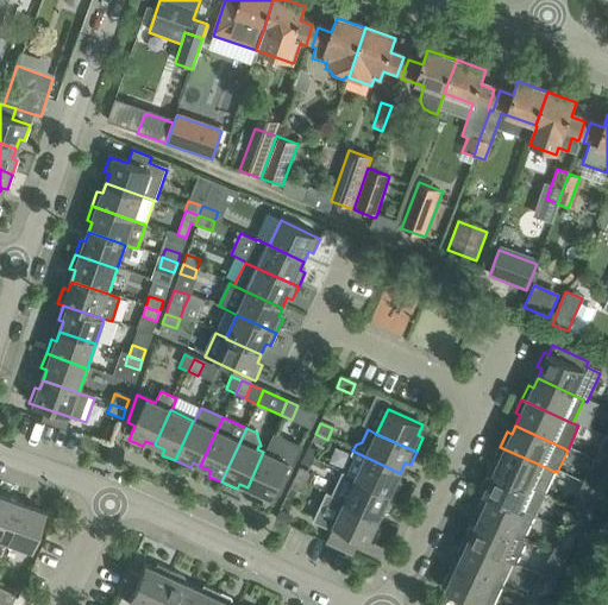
[(324,447),(327,440),(315,434),(312,442),(324,447)]
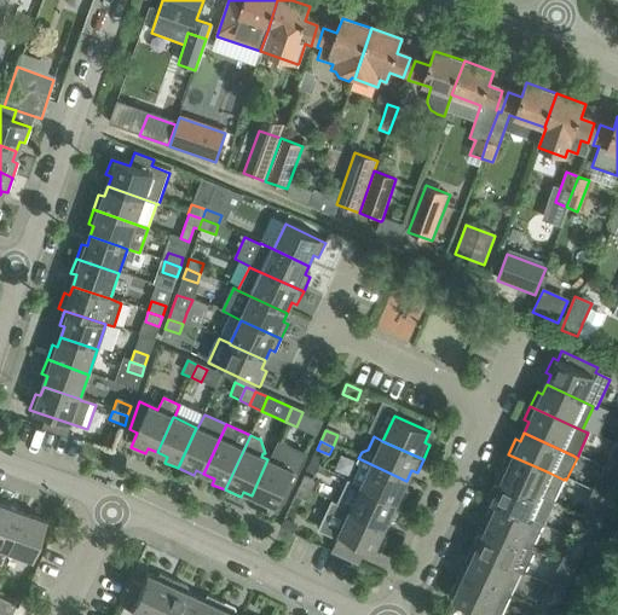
[(293,487),(307,457),(276,442),(267,459),(252,495),(263,500),(260,505),(275,512),(288,485),(293,487)]
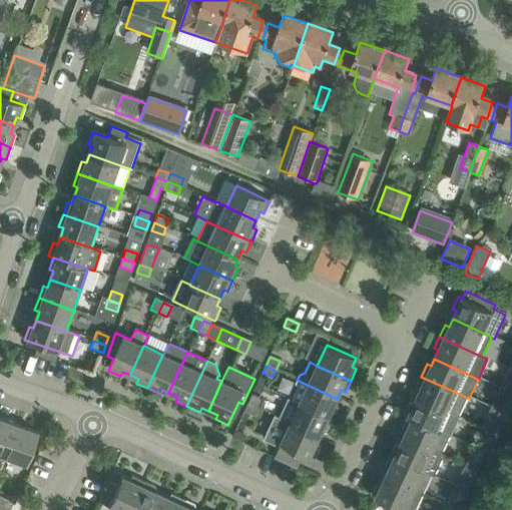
[(459,417),(467,398),(455,392),(421,377),(416,388),(420,390),(416,399),(458,418),(459,417)]
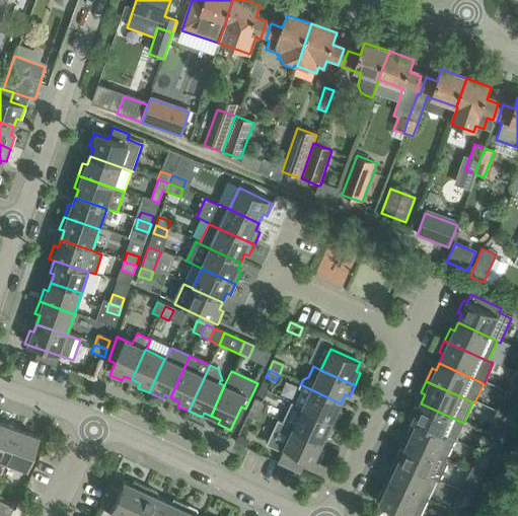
[(338,411),(341,403),(300,384),(298,388),(301,393),(295,406),(303,409),(302,410),(337,426),(342,413),(338,411)]
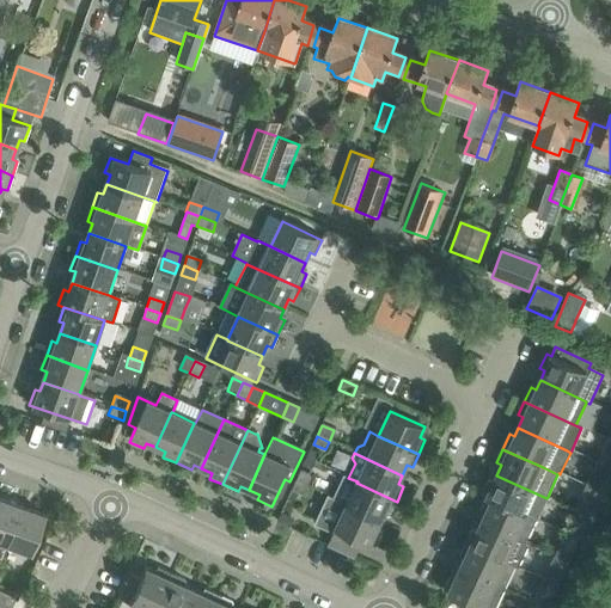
[(610,471),(610,468),(610,458),(602,454),(597,465),(610,471)]
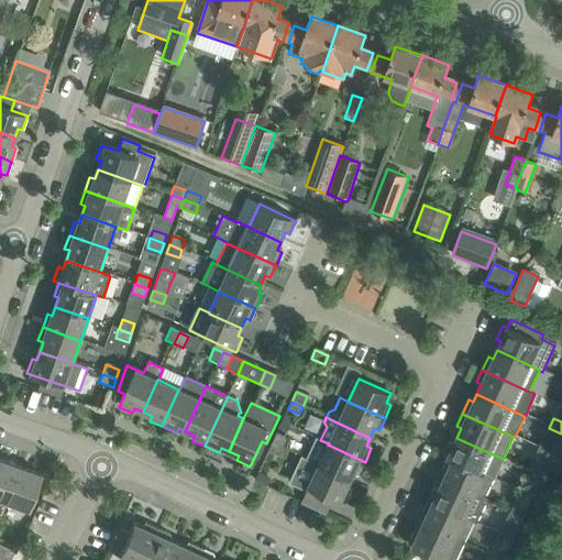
[(272,446),(285,451),(289,440),(276,435),(272,446)]
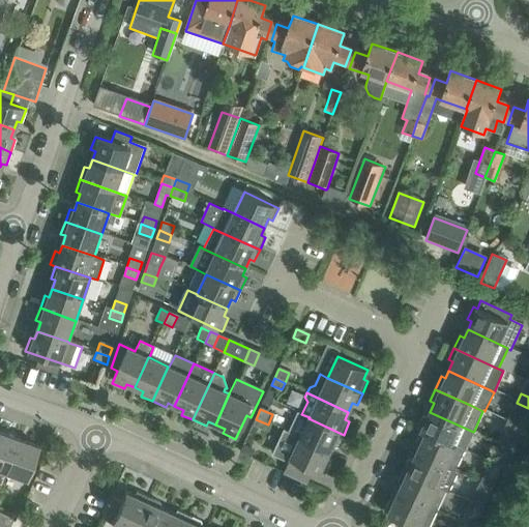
[(464,451),(473,432),(430,412),(427,418),(422,416),(416,430),(420,432),(464,451)]
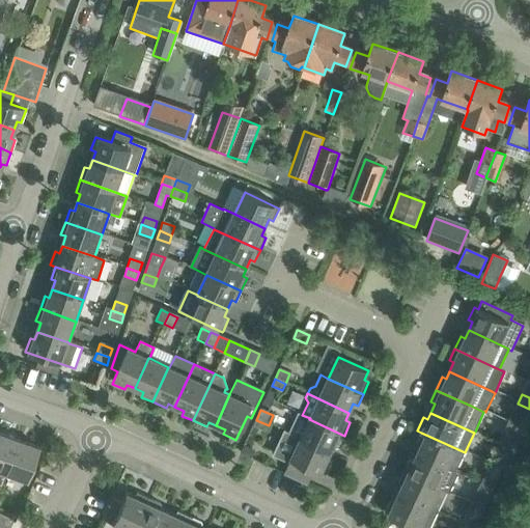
[(339,446),(344,436),(309,419),(300,440),(330,453),(334,444),(339,446)]
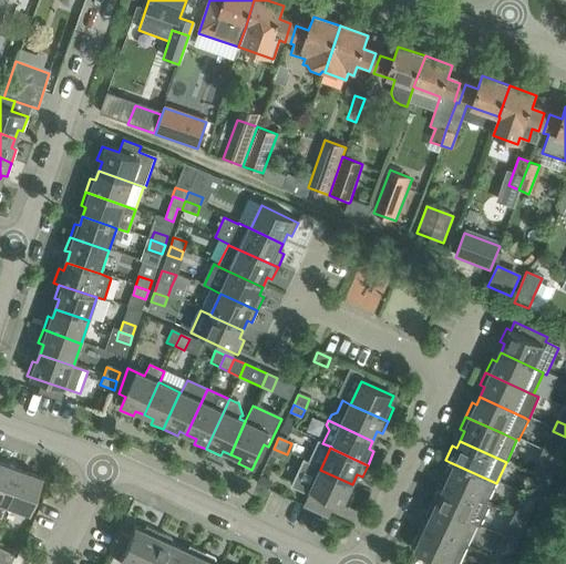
[(284,461),(287,454),(274,449),(270,455),(284,461)]
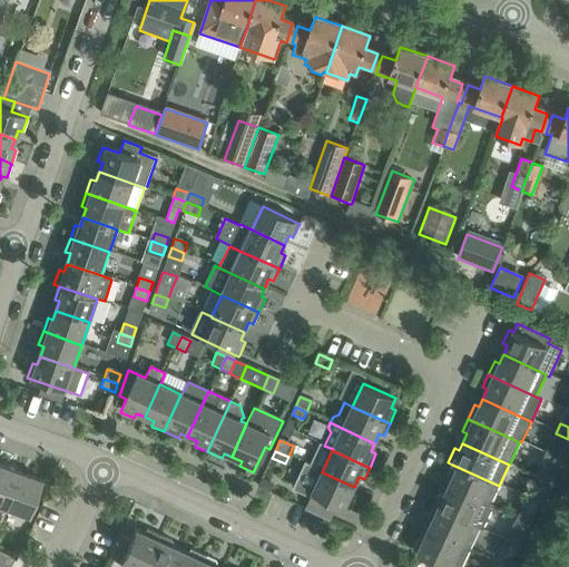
[(553,485),(563,463),(545,455),(539,466),(545,469),(540,479),(553,485)]
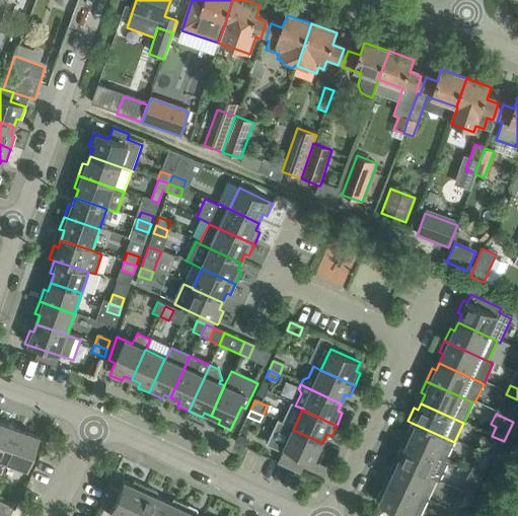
[(322,443),(293,430),(279,423),(269,447),(283,454),(285,450),(318,465),(323,452),(319,450),(322,443)]
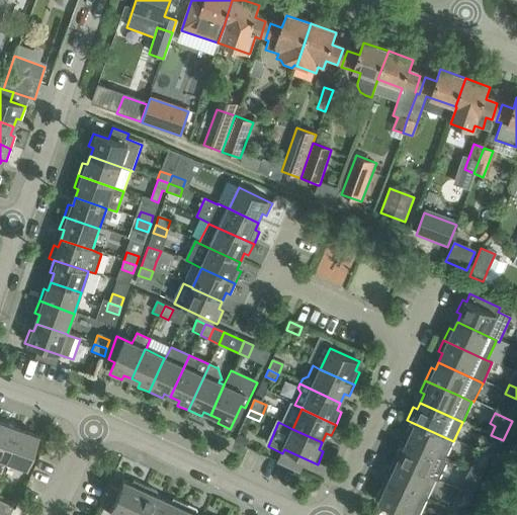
[(444,460),(453,441),(411,422),(406,433),(410,435),(407,444),(448,462),(444,460)]
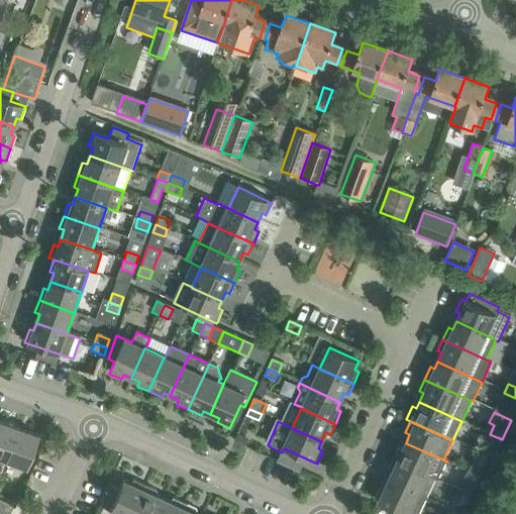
[(4,461),(16,429),(0,422),(0,474),(4,461)]
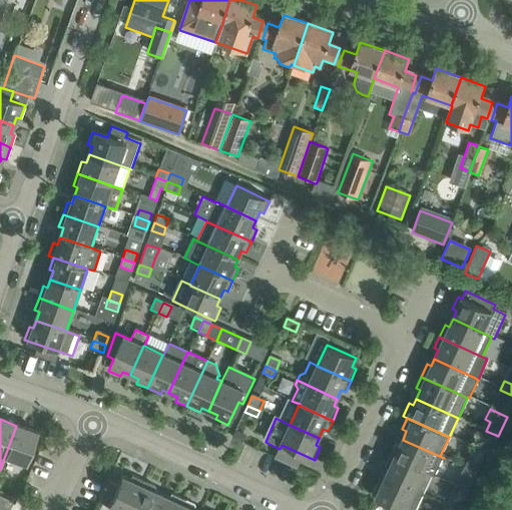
[(16,426),(4,458),(25,466),(37,433),(16,426)]
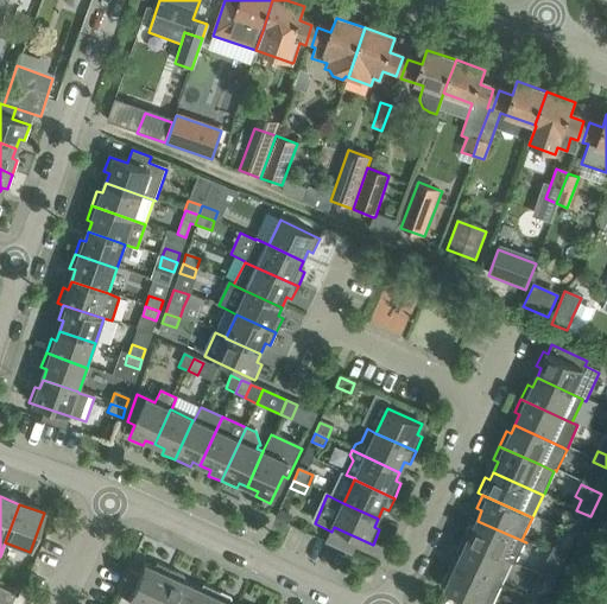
[(587,523),(590,516),(576,510),(573,517),(587,523)]
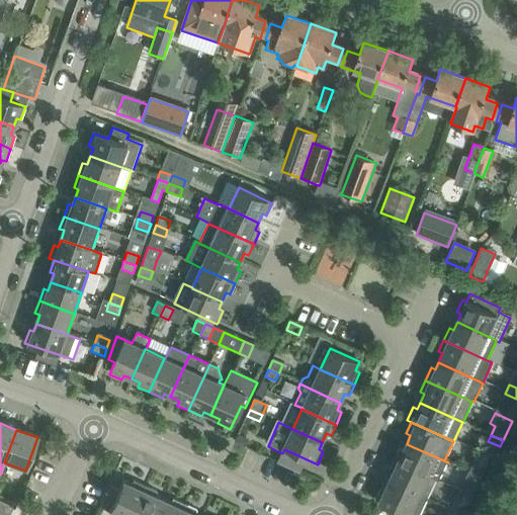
[(438,482),(448,462),(407,444),(403,451),(399,449),(393,461),(435,482),(436,481),(438,482)]
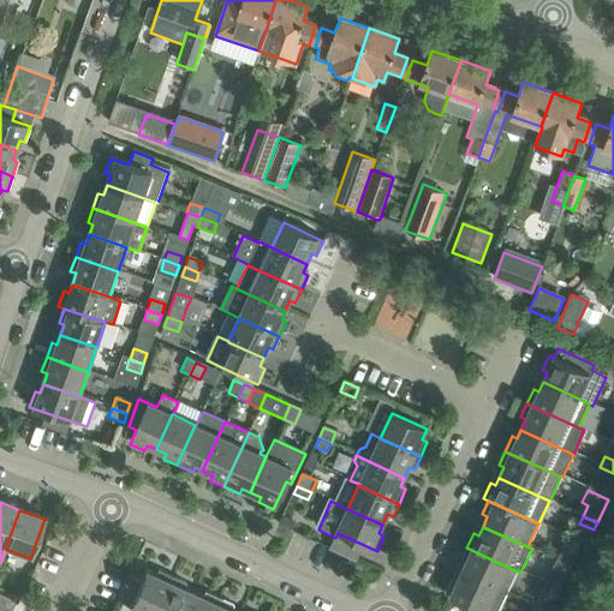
[(506,594),(517,571),(466,547),(460,561),(465,563),(462,573),(506,594)]
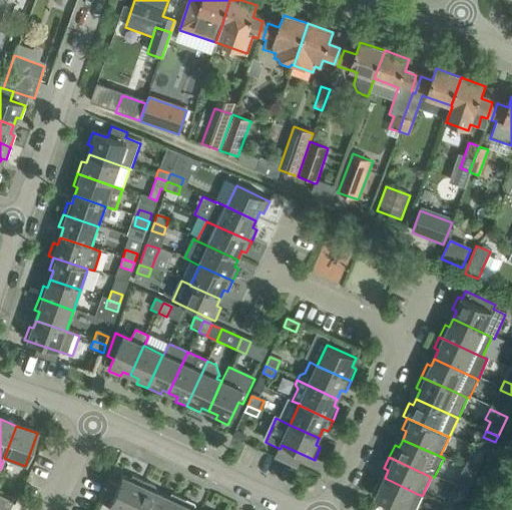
[(476,473),(479,465),(468,459),(464,468),(476,473)]
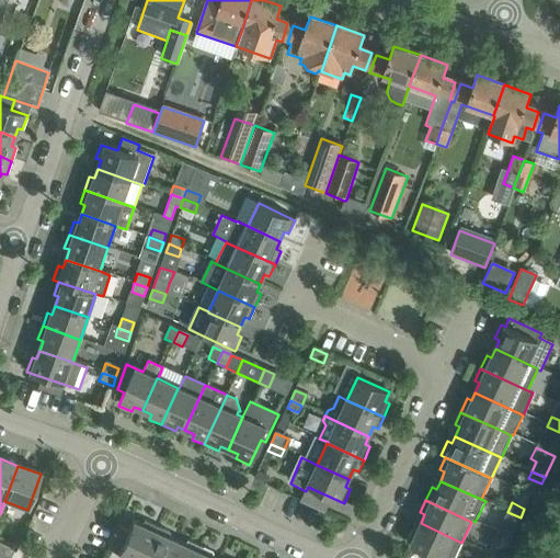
[(516,525),(521,517),(507,512),(504,520),(516,525)]
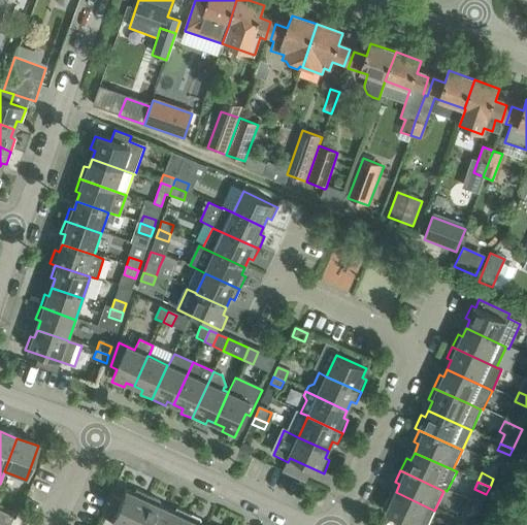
[(132,524),(145,496),(135,491),(133,495),(124,491),(120,500),(110,496),(100,517),(117,524),(132,524)]
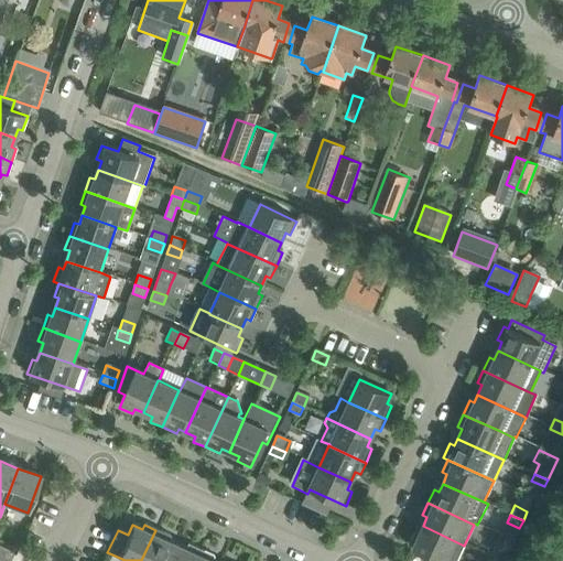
[(456,560),(464,546),(423,526),(419,535),(414,532),(408,547),(439,560),(456,560)]
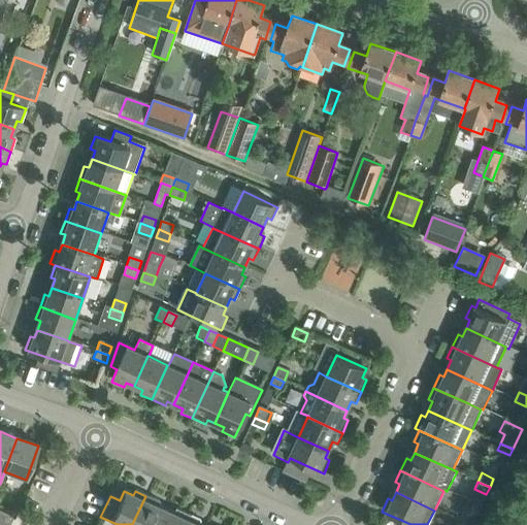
[(156,524),(163,510),(157,506),(159,502),(145,496),(132,524),(156,524)]
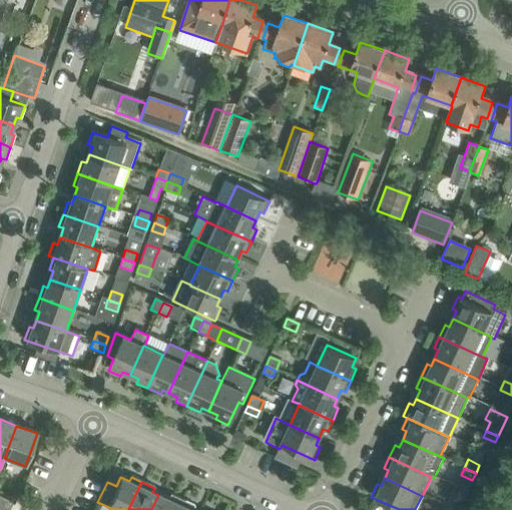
[(175,509),(180,500),(170,495),(168,499),(158,495),(151,509),(175,509)]
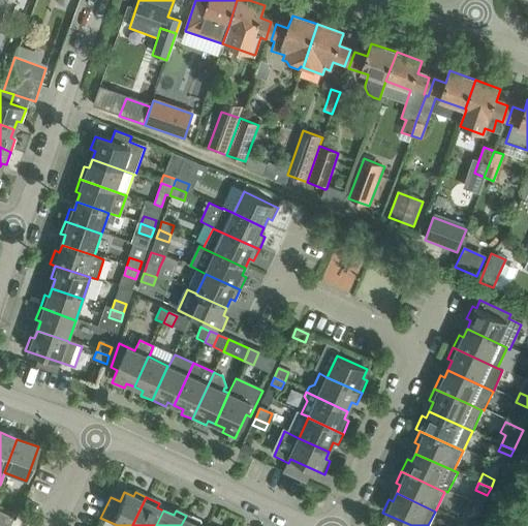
[(10,525),(13,520),(0,514),(0,525),(10,525)]
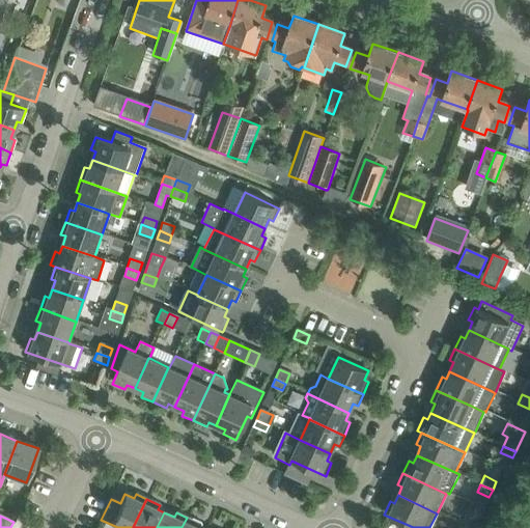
[(475,527),(477,522),(466,517),(462,524),(468,527),(475,527)]
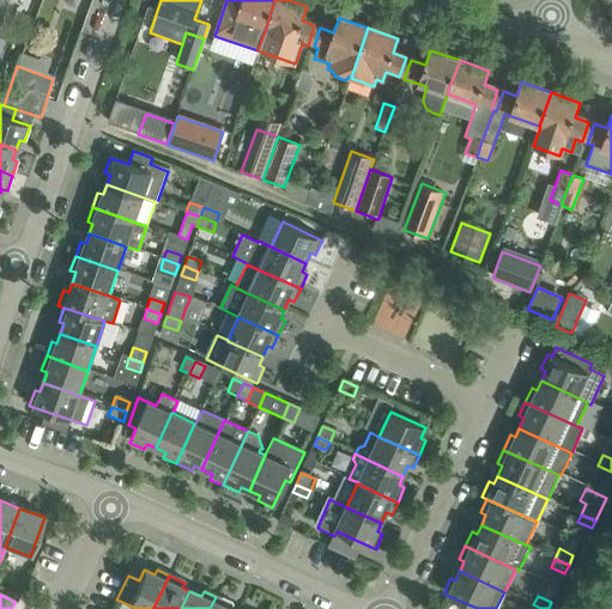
[(230,608),(231,604),(216,597),(210,608),(230,608)]
